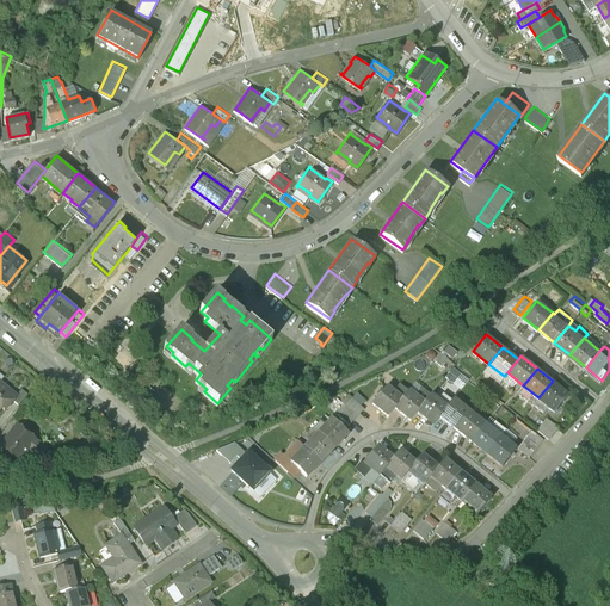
[(568,394),(553,381),(538,397),(554,410),(568,394)]
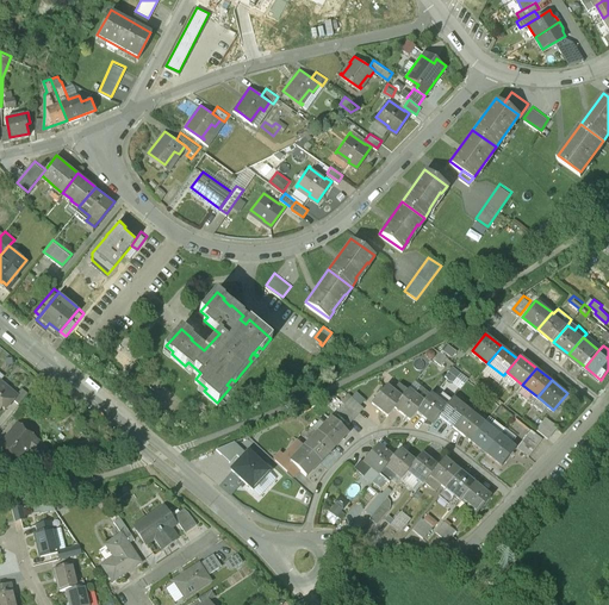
[(6,388),(0,382),(0,407),(2,405),(5,407),(13,397),(17,392),(8,386),(6,388)]
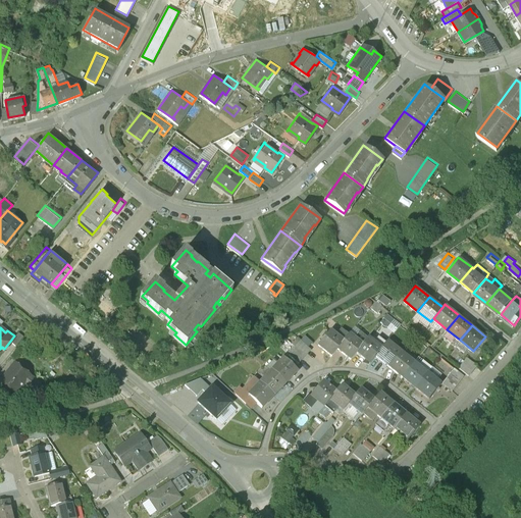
[(344,339),(330,328),(319,343),(332,353),(337,347),(344,339)]
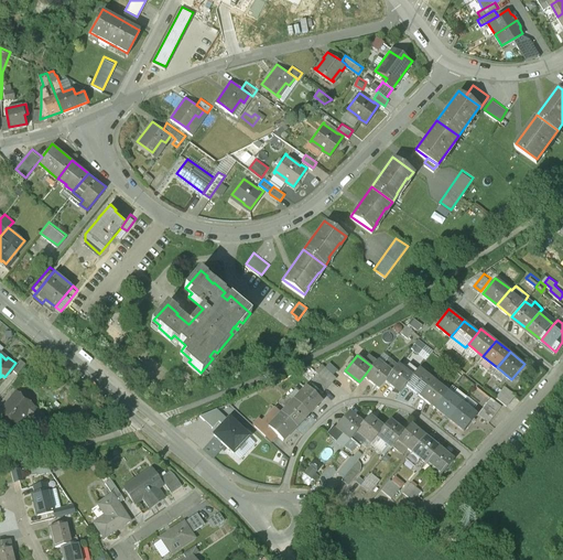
[(383,364),(377,358),(371,366),(365,375),(379,386),(386,378),(391,370),(398,363),(389,355),(383,364)]
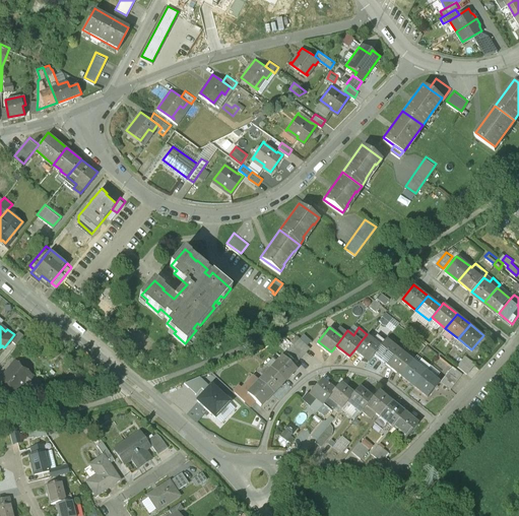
[(14,334),(11,338),(16,342),(24,333),(19,329),(14,334)]
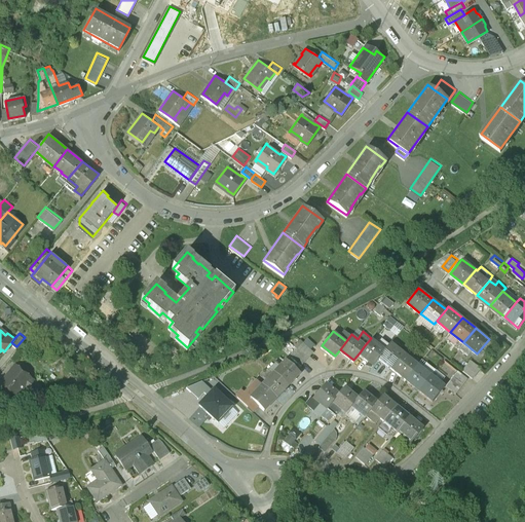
[(384,349),(371,338),(365,345),(360,352),(373,364),(378,357),(384,349)]
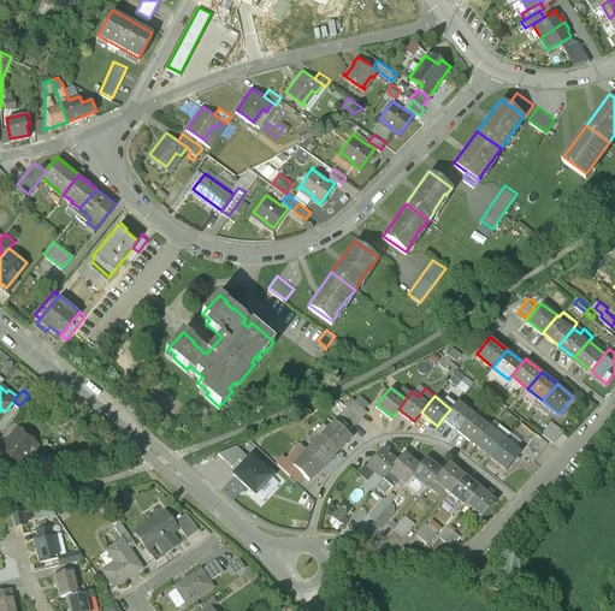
[(355,398),(350,403),(362,415),(368,410),(355,398)]
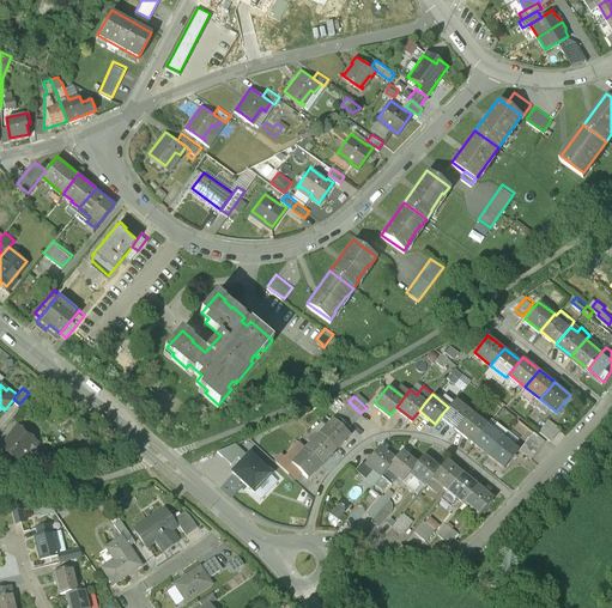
[(471,411),(455,399),(448,407),(441,415),(458,427),(471,411)]
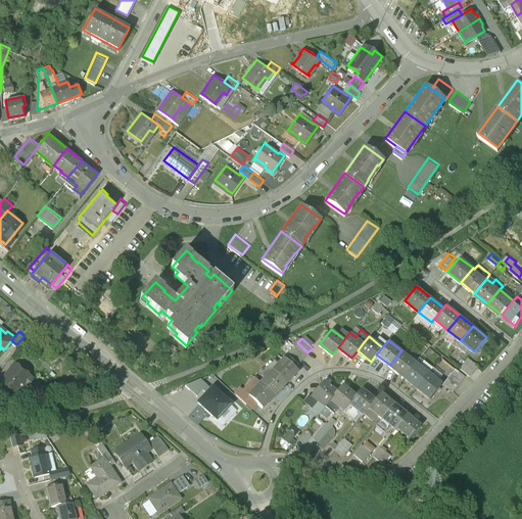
[(297,342),(293,347),(303,357),(307,352),(297,342)]
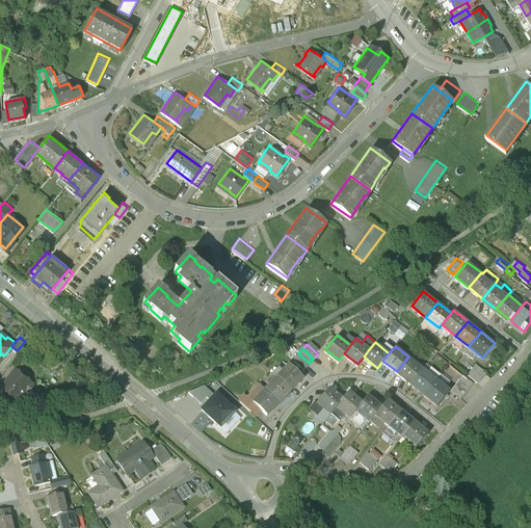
[(298,353),(294,358),(304,368),(309,363),(298,353)]
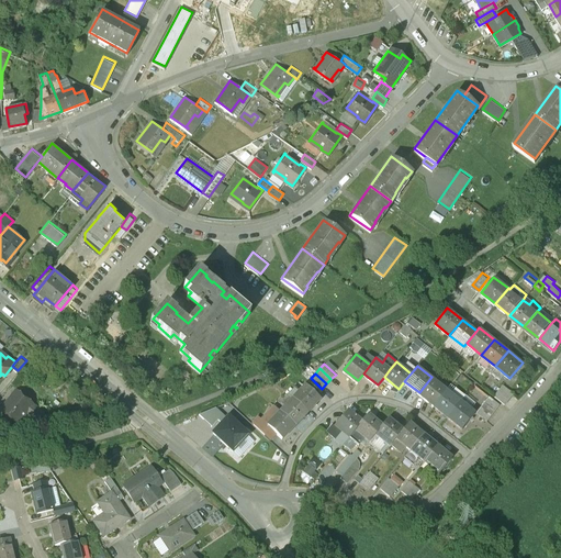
[(446,389),(432,377),(419,392),(434,404),(446,389)]
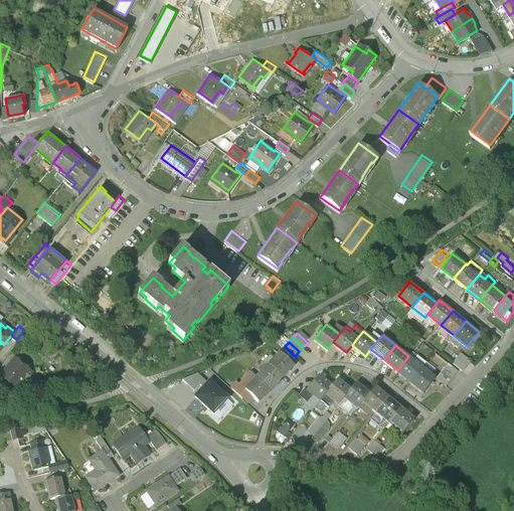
[(453,361),(463,368),(471,358),(461,350),(453,361)]
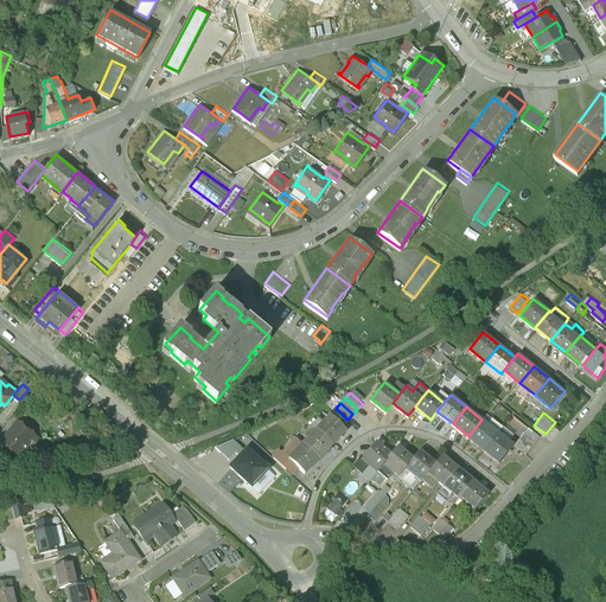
[(346,428),(330,414),(317,428),(332,442),(346,428)]
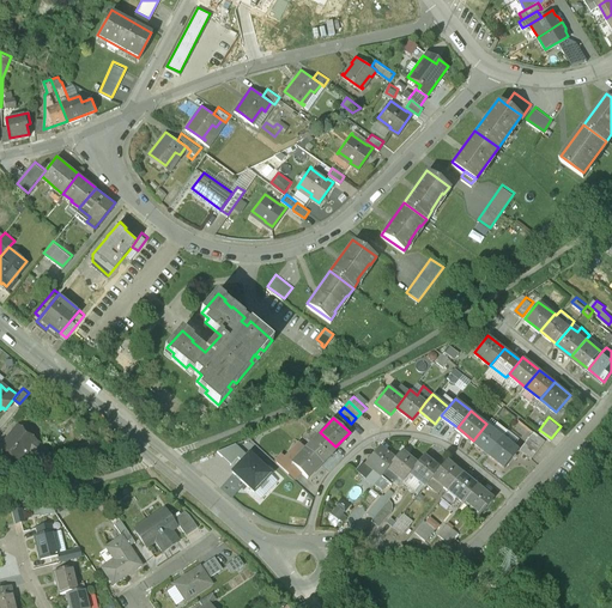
[(491,427),(486,424),(473,441),(489,453),(502,436),(508,429),(497,420),(491,427)]
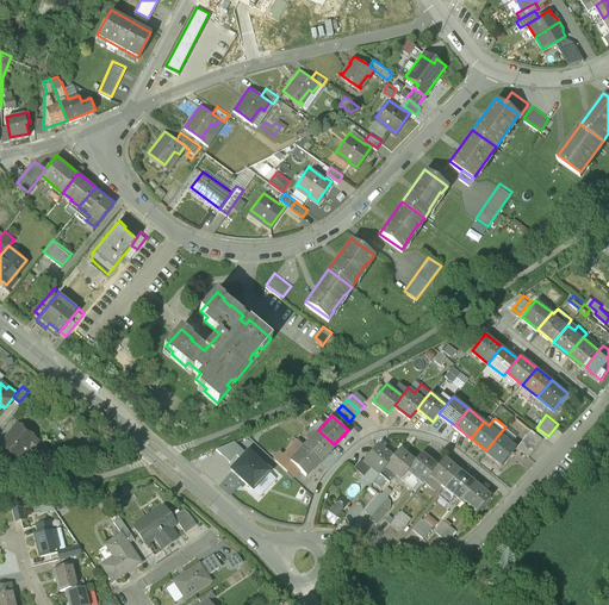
[(47,446),(18,422),(0,442),(0,443),(18,459),(29,446),(39,454),(47,446)]
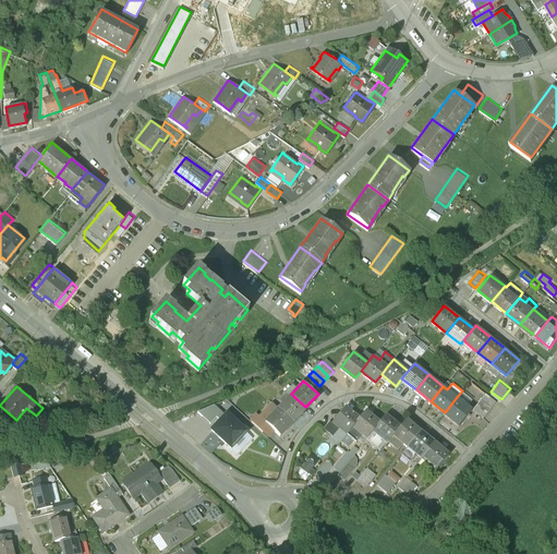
[(305,407),(291,394),(290,395),(287,390),(279,399),(283,402),(278,407),(293,420),(305,407)]
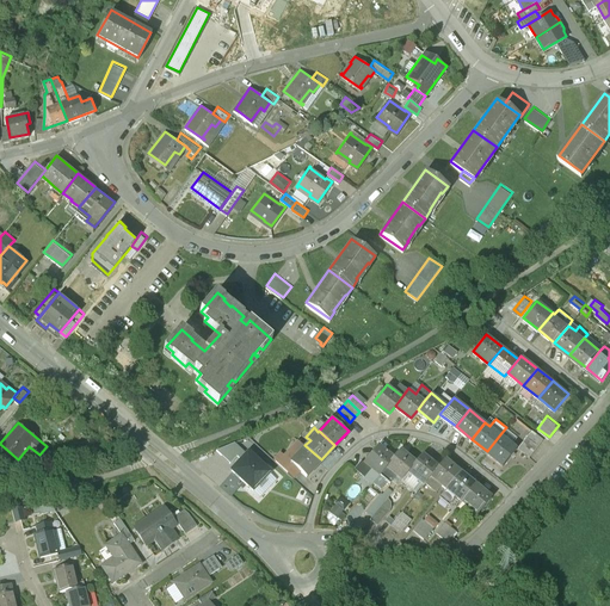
[(500,434),(487,451),(503,464),(516,447),(510,441),(515,434),(506,427),(500,434)]
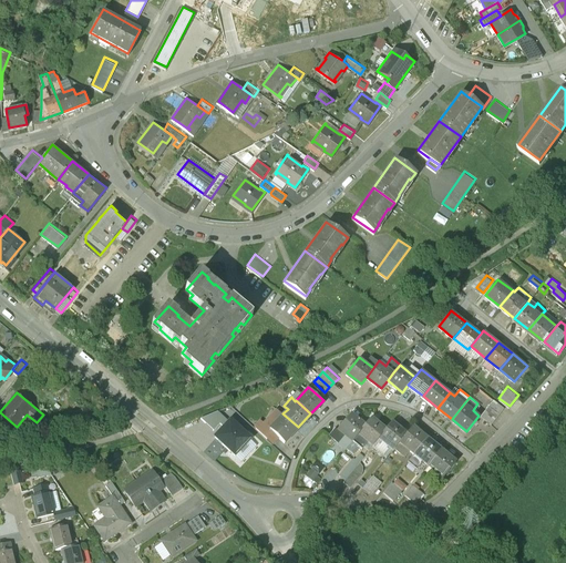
[(494,398),(490,403),(500,412),(504,407),(494,398)]
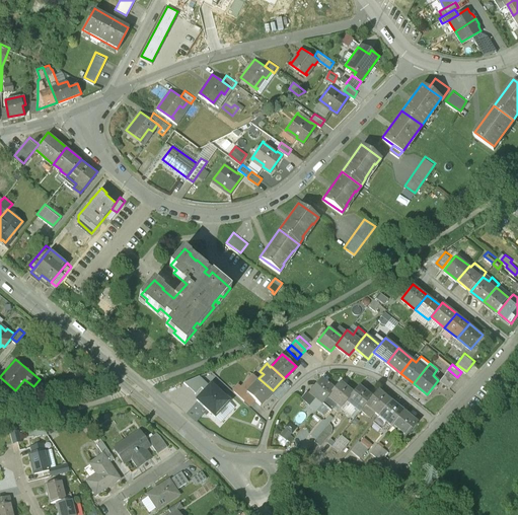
[(448,369),(444,374),(454,382),(457,377),(448,369)]
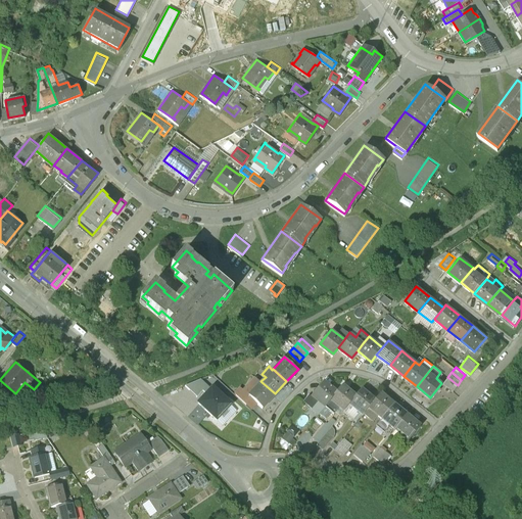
[(186,383),(197,394),(203,388),(207,391),(211,387),(201,377),(186,383)]
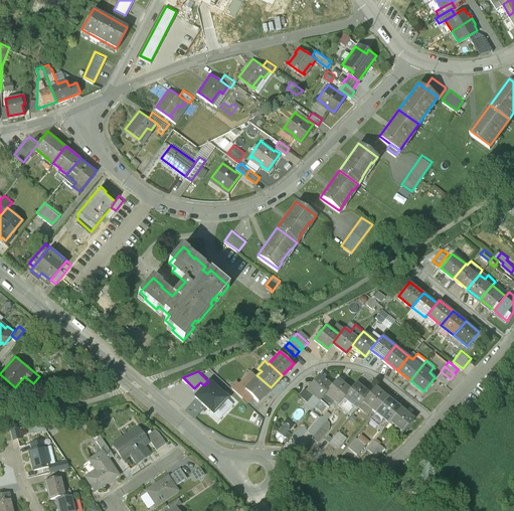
[(437,375),(447,383),(451,379),(441,371),(438,375),(437,375)]
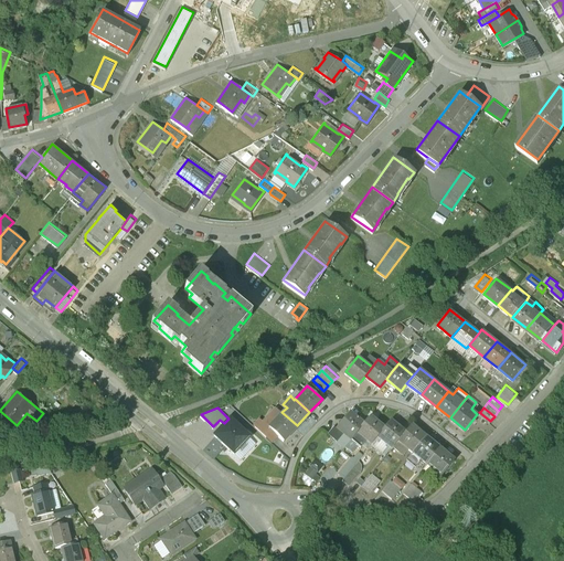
[(364,422),(349,411),(337,426),(343,432),(337,440),(346,446),(351,438),(358,431),(364,422)]
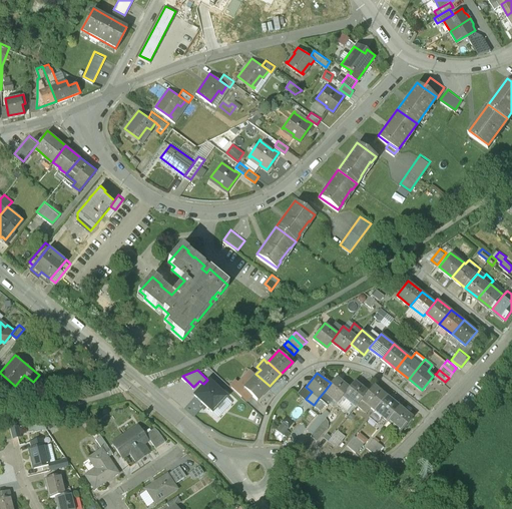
[(270,386),(256,374),(244,387),(247,390),(258,399),(270,386)]
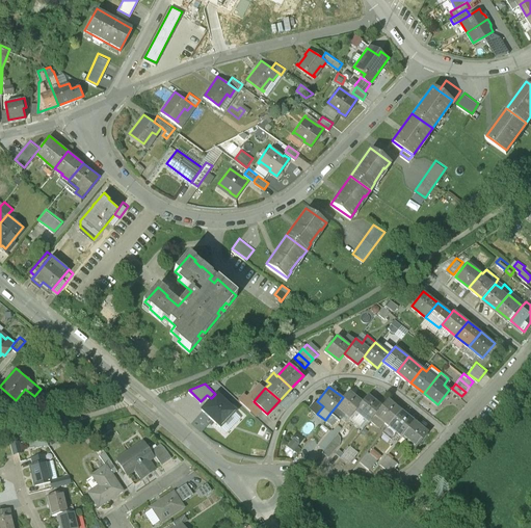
[(362,401),(348,391),(343,397),(337,405),(350,416),(355,408),(362,401)]
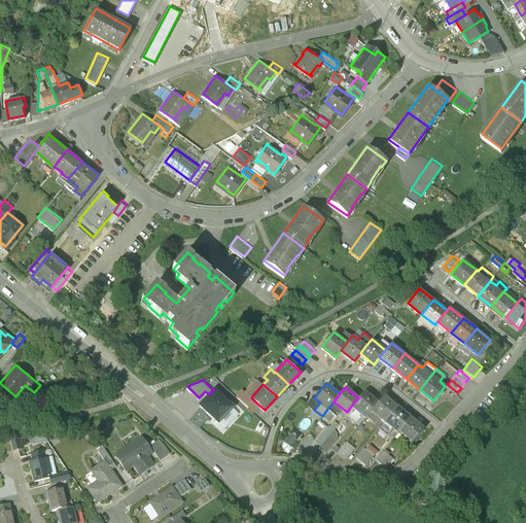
[(209,394),(201,404),(219,421),(233,406),(214,388),(213,390),(209,394)]
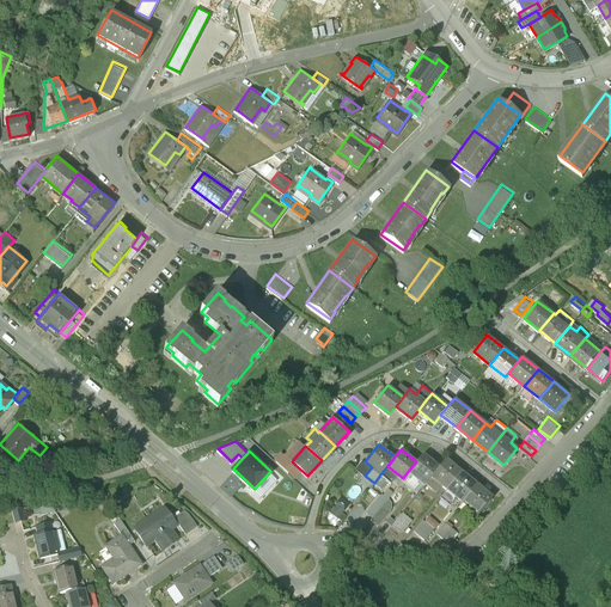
[(288,471),(295,465),(292,461),(283,453),(276,460),(288,471)]
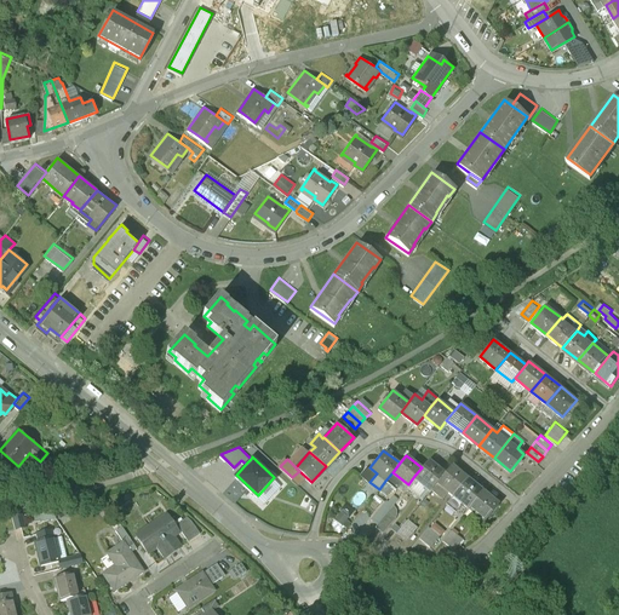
[(445,472),(429,459),(422,467),(414,476),(431,489),(433,488),(445,472)]
